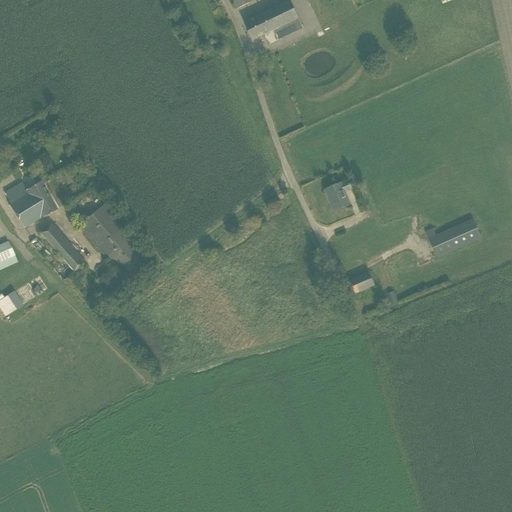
[(250,0),(232,0),(237,9),(251,2),(250,0)]
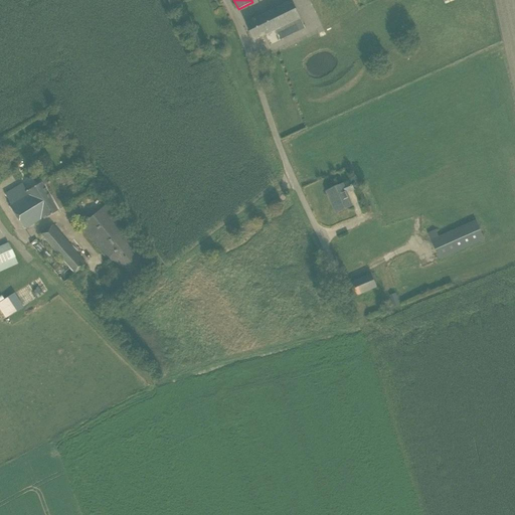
[(245,23),(253,41),(275,30),(280,40),(305,28),(292,1),(245,23)]
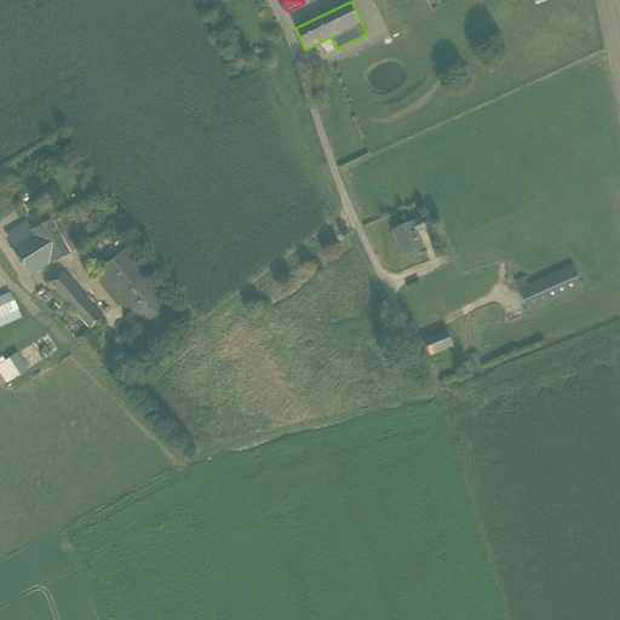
[(27,274),(29,276),(51,263),(52,264),(69,254),(50,220),(33,230),(27,220),(5,234),(13,247),(11,248),(27,274)]
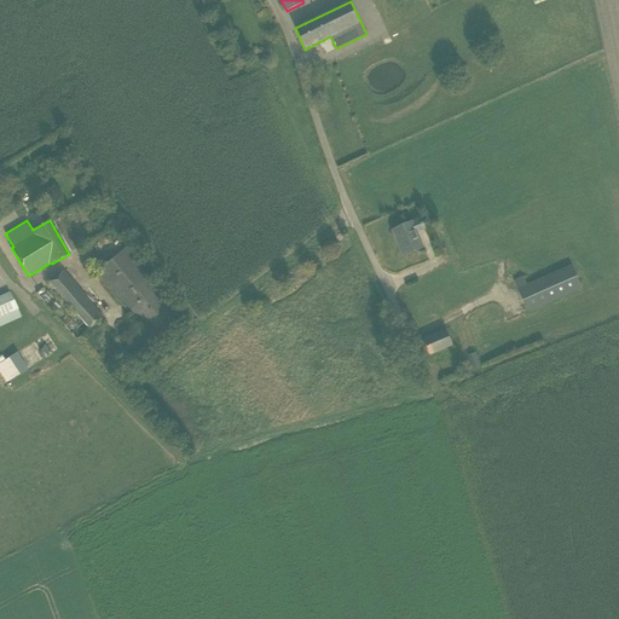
[(412,221),(393,230),(398,242),(399,241),(405,255),(404,255),(404,256),(423,248),(416,231),(424,227),(422,220),(412,224),(412,221)]
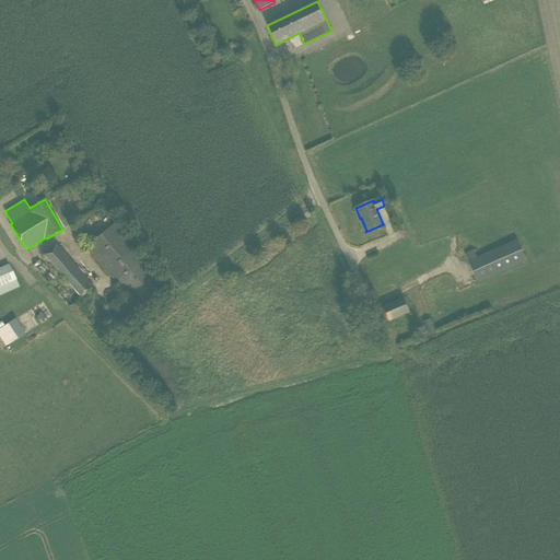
[(113,224),(86,246),(136,306),(162,284),(113,224)]
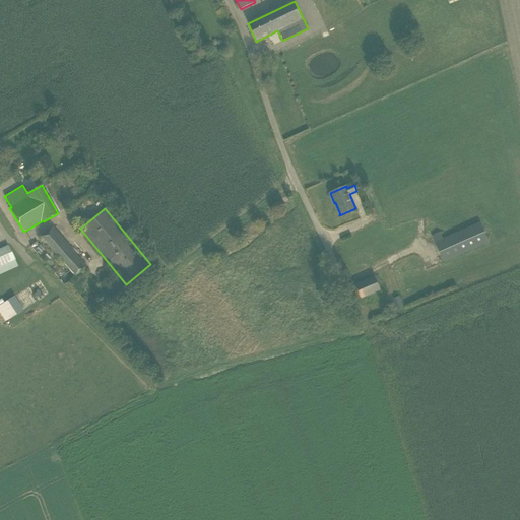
[(444,262),(489,242),(480,222),(443,239),(440,233),(432,236),(444,262)]
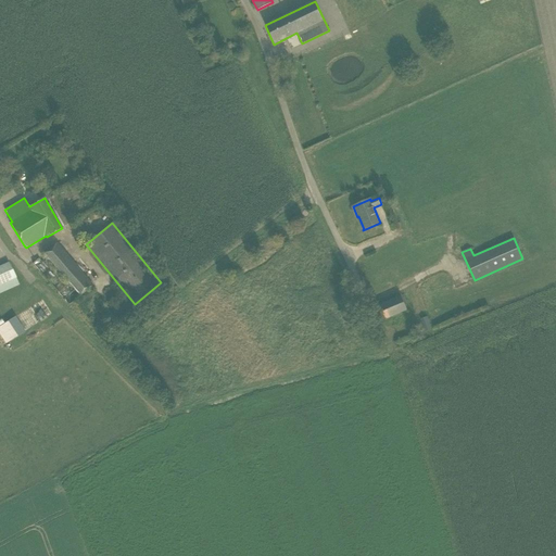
[(43,254),(68,283),(79,297),(92,286),(74,263),(55,243),(43,254)]
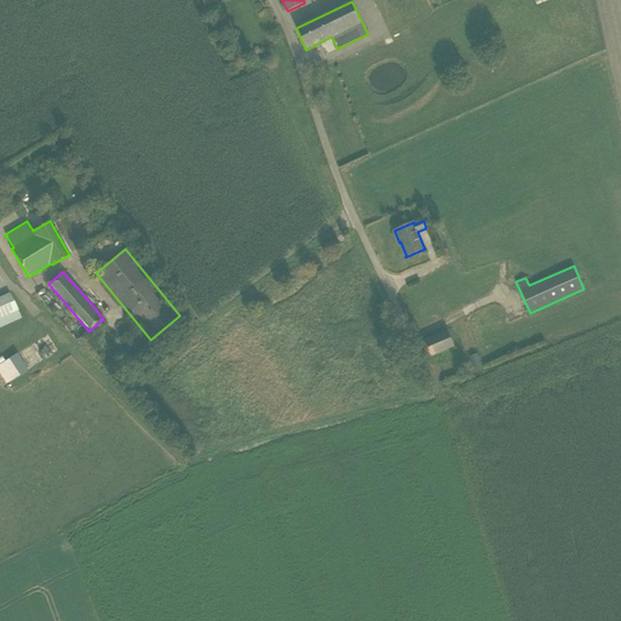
[(0,317),(17,309),(10,294),(0,297),(0,317)]
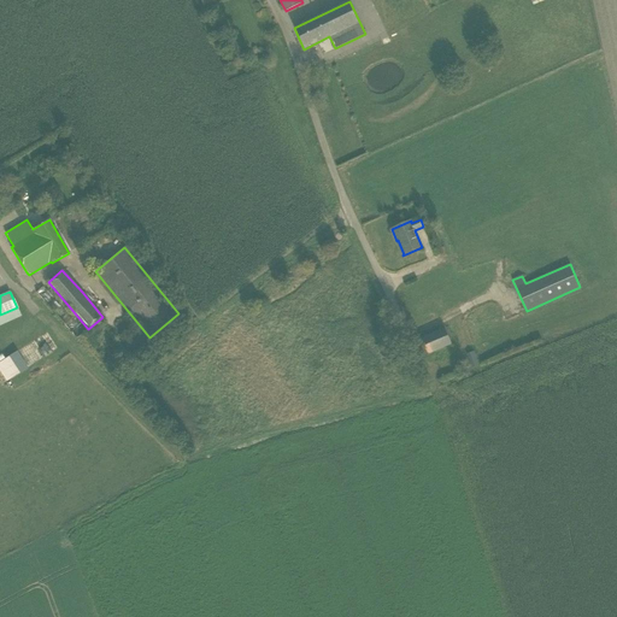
[(421,339),(428,354),(452,344),(445,329),(421,339)]
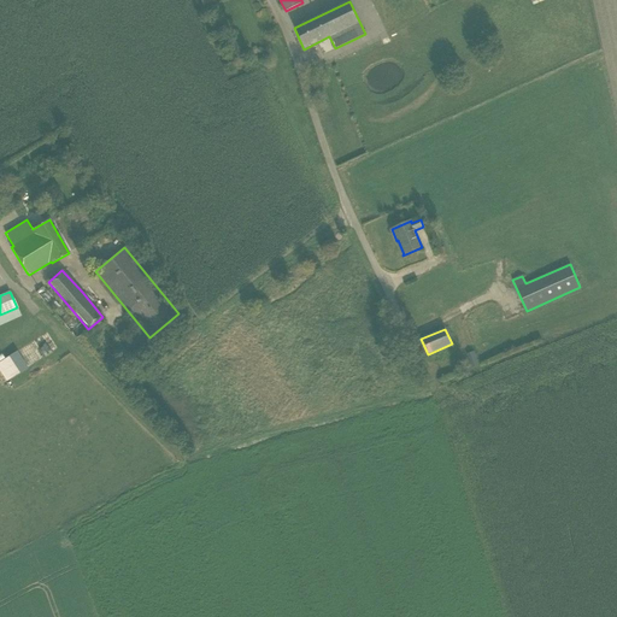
[(18,351),(0,359),(0,371),(5,381),(28,369),(18,351)]
